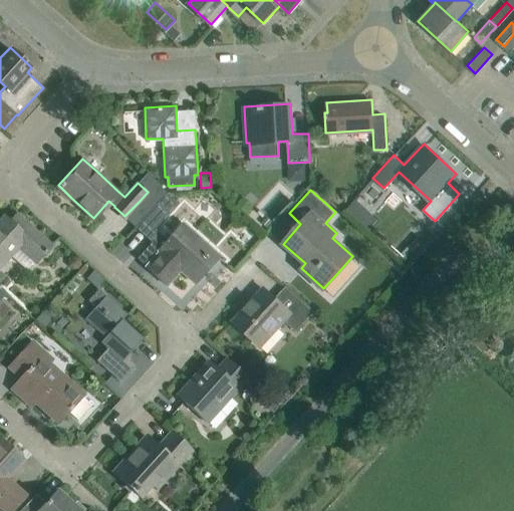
[(167,191),(159,201),(169,210),(177,200),(167,191)]
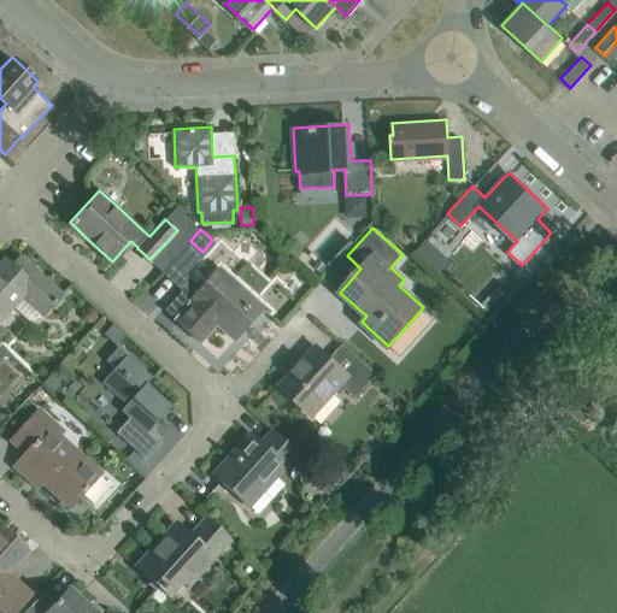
[(291,236),(280,248),(291,258),(301,246),(291,236)]
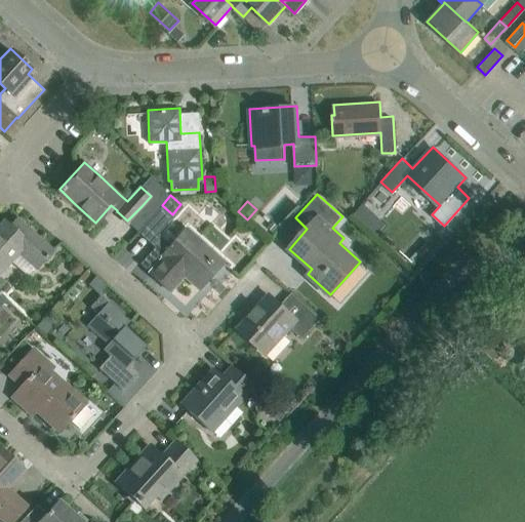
[(152,215),(143,225),(154,235),(158,232),(172,215),(171,214),(161,205),(152,215)]
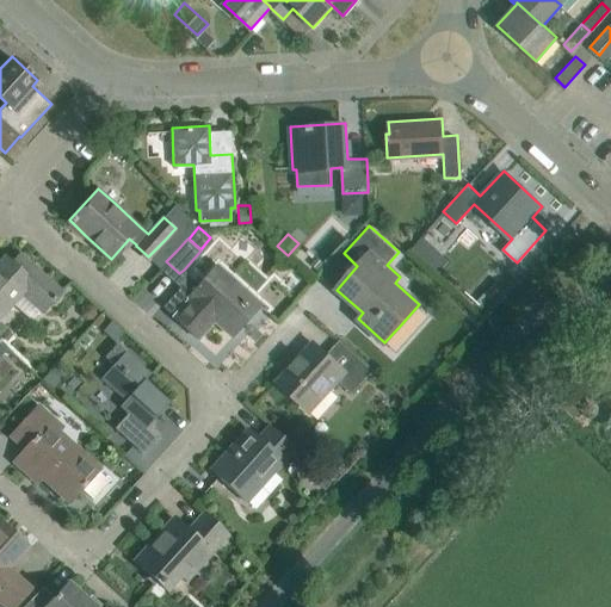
[(61,290),(24,258),(17,266),(5,255),(0,260),(0,314),(23,290),(44,310),(44,308),(61,290)]
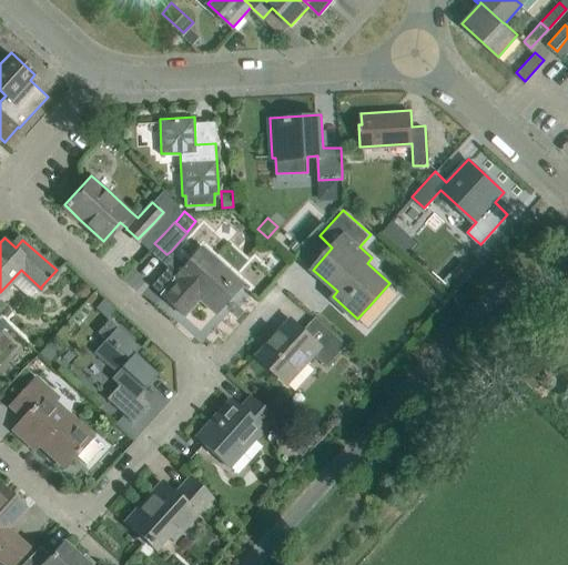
[(242,282),(225,268),(201,245),(184,263),(180,260),(176,263),(183,269),(161,293),(183,313),(199,296),(215,312),(242,282)]
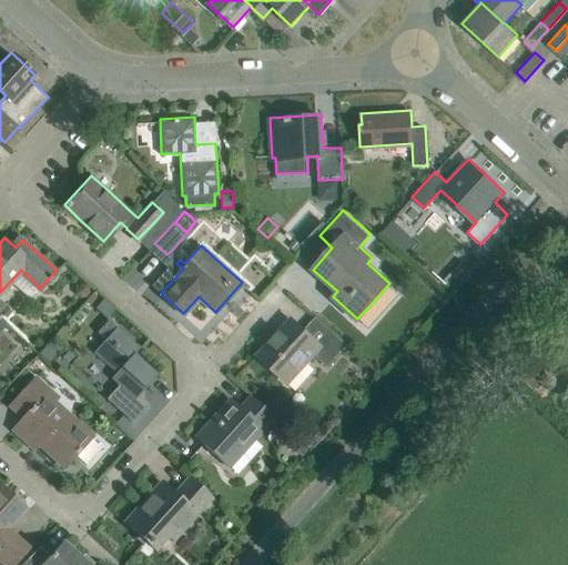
[(107,296),(98,305),(109,314),(117,305),(107,296)]
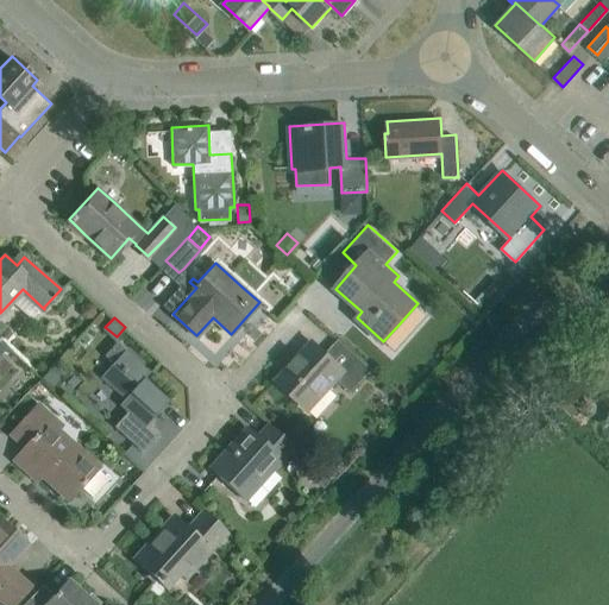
[(350,392),(372,367),(357,353),(344,367),(313,340),(276,380),(308,410),(337,379),(350,392)]
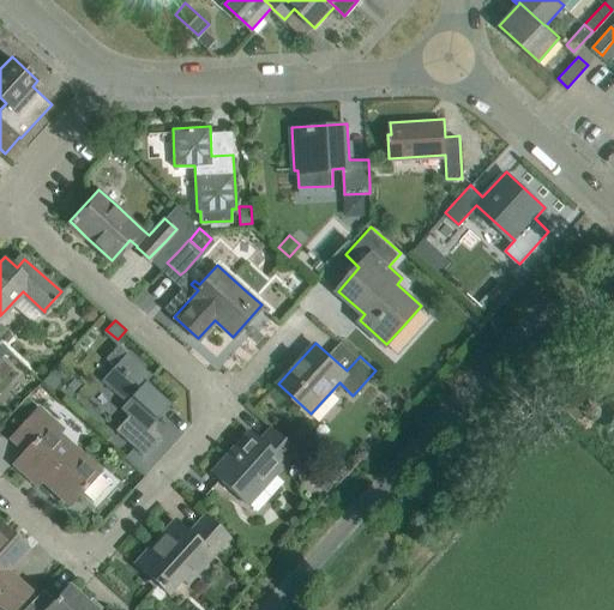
[(156,418),(170,402),(146,380),(151,374),(126,350),(101,379),(124,400),(120,405),(128,414),(115,428),(143,453),(161,434),(149,423),(155,416),(156,418)]
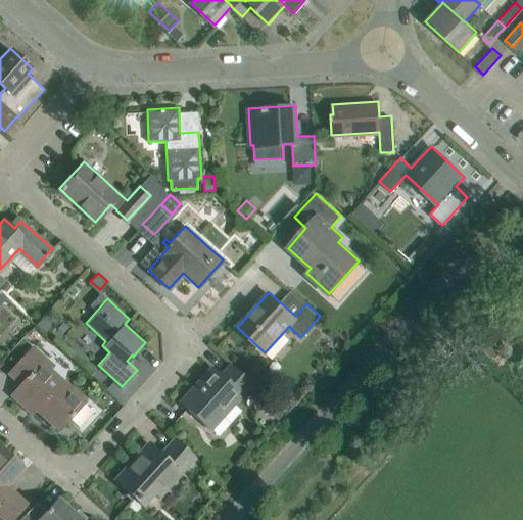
[(0,305),(0,324),(10,313),(1,304),(0,305)]
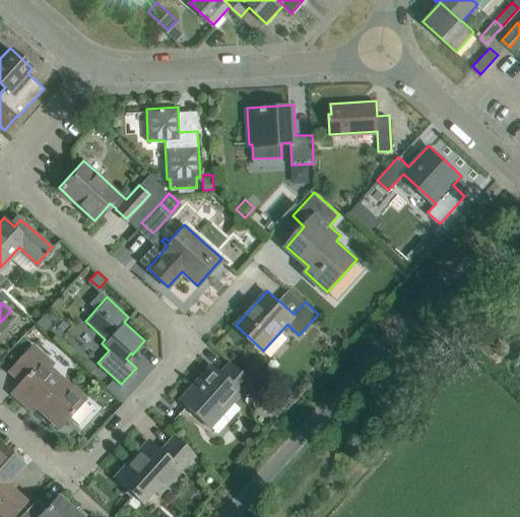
[(43,313),(36,321),(45,329),(52,321),(43,313)]
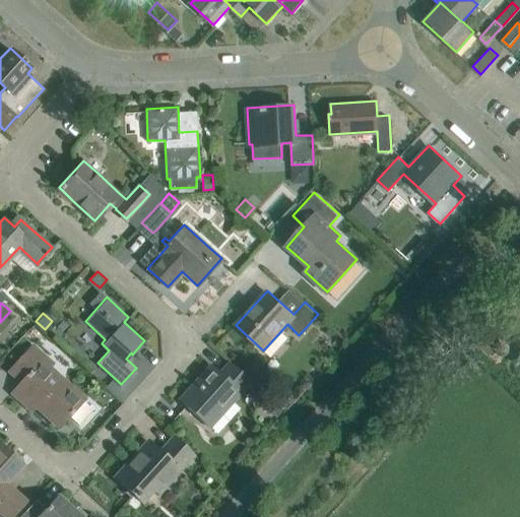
[(36,324),(27,333),(35,339),(43,330),(36,324)]
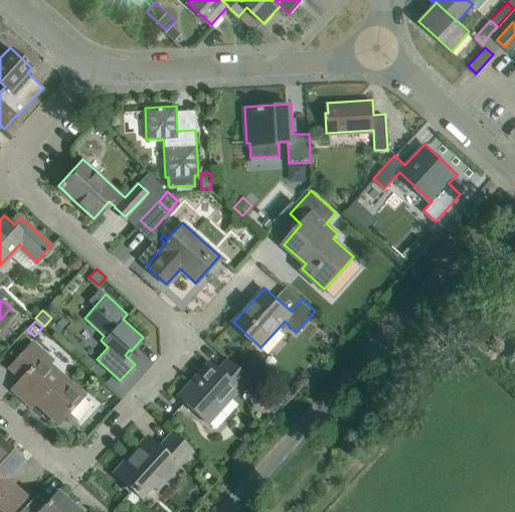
[(83,394),(41,355),(44,352),(32,340),(9,366),(20,377),(15,382),(58,422),(69,410),(78,419),(93,404),(82,395),(83,394)]
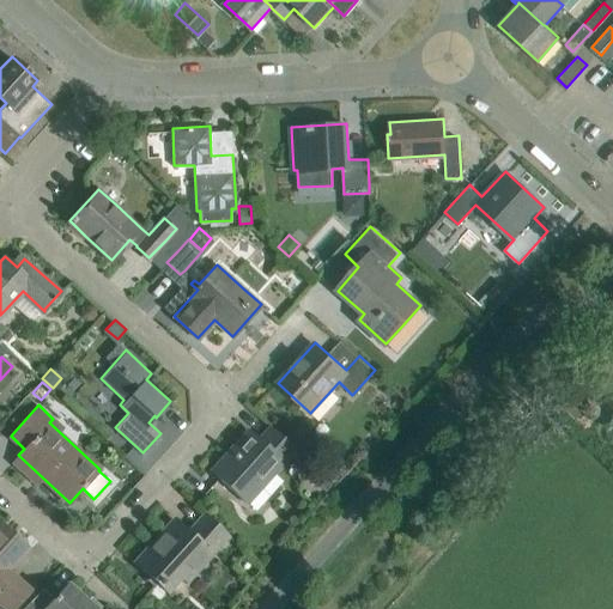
[(230,449),(212,469),(230,486),(241,495),(246,500),(273,470),(268,466),(277,456),(283,462),(295,449),(287,443),(271,426),(259,438),(254,433),(248,428),(230,449)]
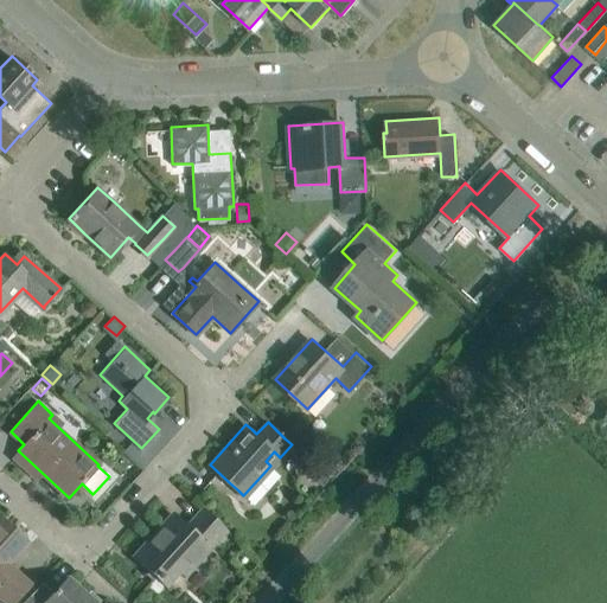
[(324,470),(317,478),(325,486),(332,479),(324,470)]
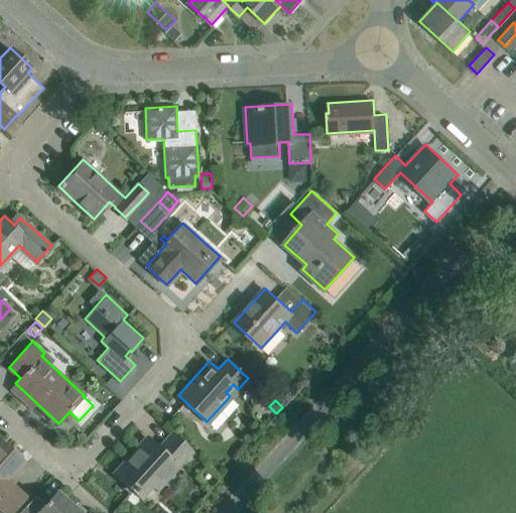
[(167,477),(192,450),(172,431),(159,446),(147,435),(114,473),(141,497),(162,473),(167,477)]
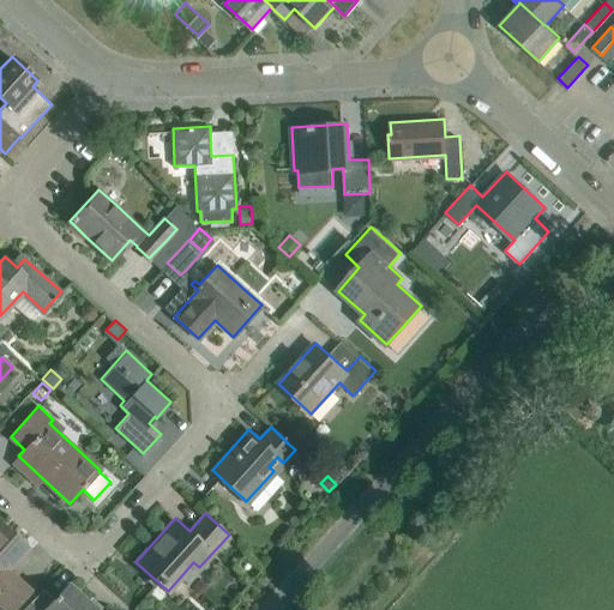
[(10,569),(30,547),(0,520),(0,602),(7,609),(12,609),(32,590),(10,569)]
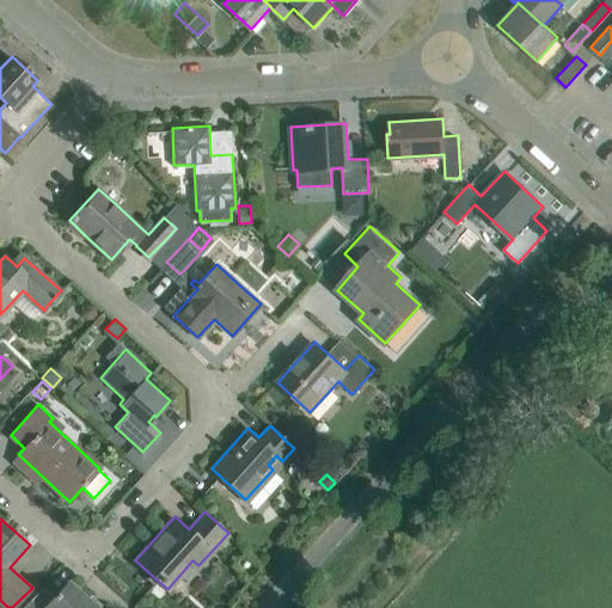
[(99,607),(69,581),(55,596),(42,585),(20,607),(99,607)]
